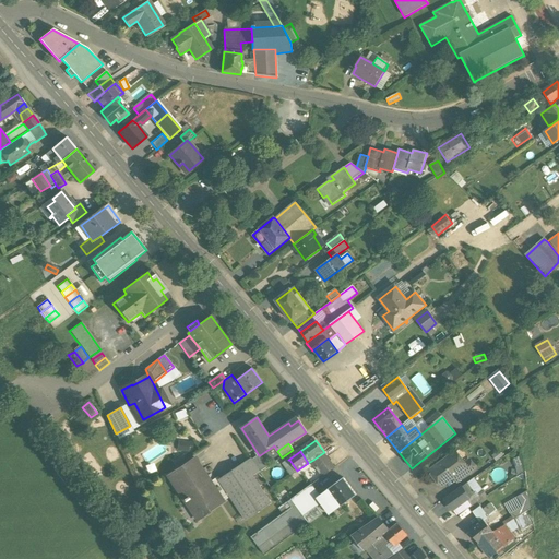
[(324,452),(313,460),(319,466),(329,459),(324,452)]
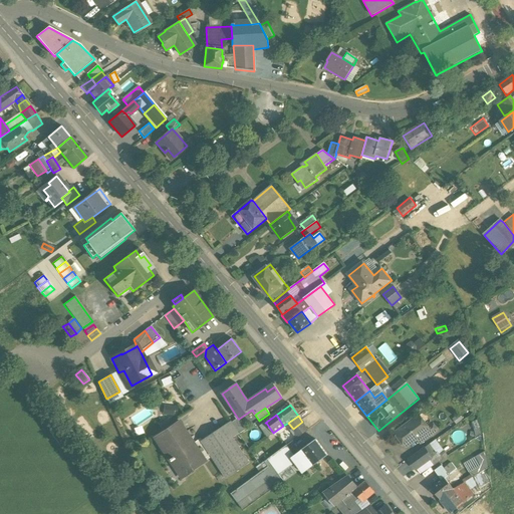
[(417,418),(396,433),(402,442),(403,440),(408,446),(417,439),(427,432),(426,431),(417,418)]
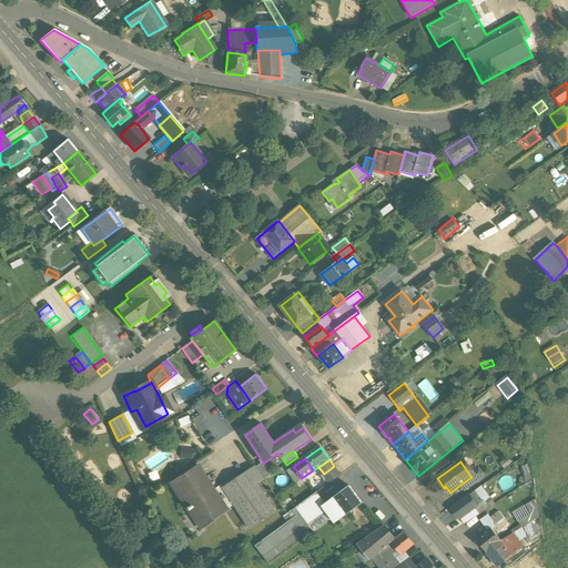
[(263,463),(255,467),(264,479),(271,475),(264,463),(263,463)]
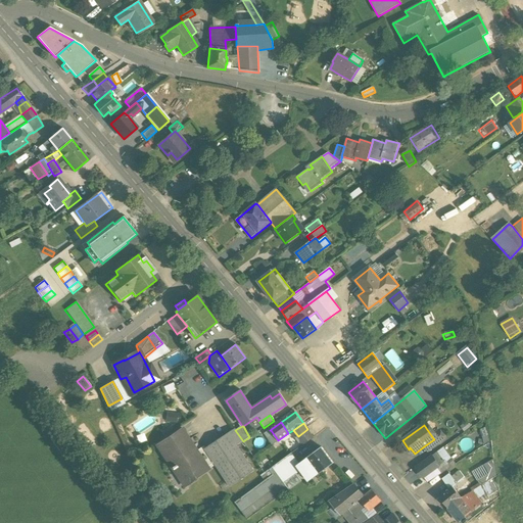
[(197,450),(182,429),(156,445),(184,486),(209,470),(197,450)]
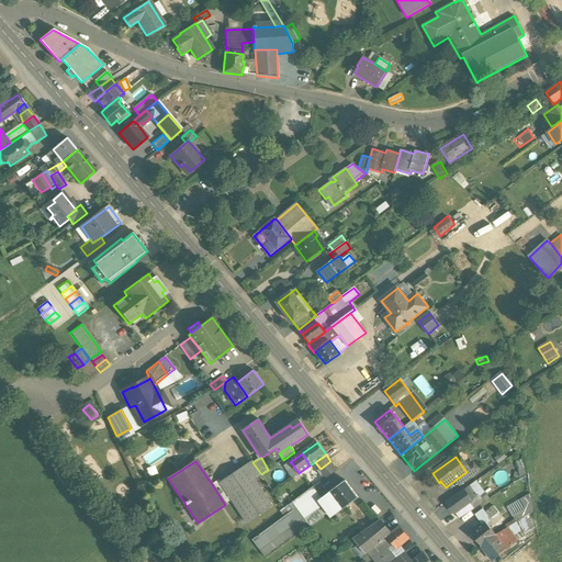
[(330,461),(321,469),(327,478),(337,470),(330,461)]
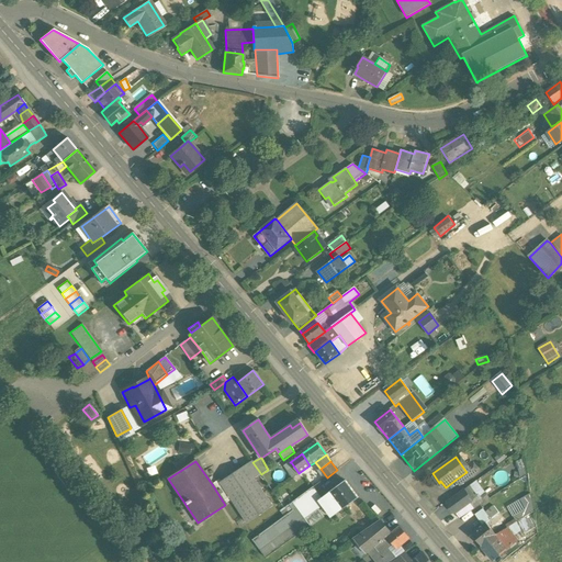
[(261,474),(253,462),(246,468),(254,480),(261,474)]
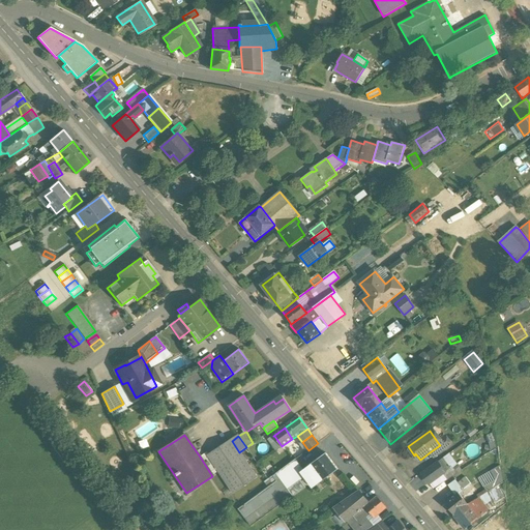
[(282,446),(274,436),(269,440),(276,450),(282,446)]
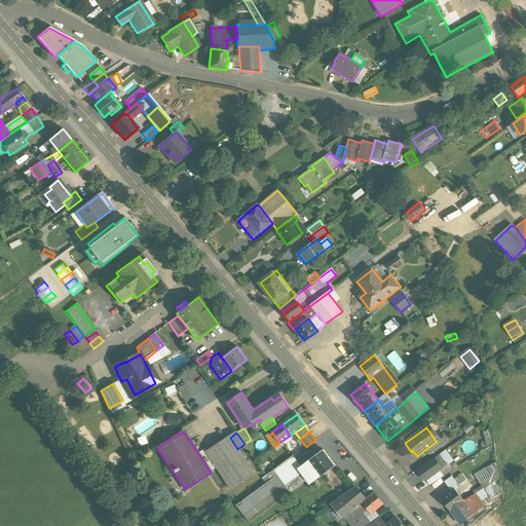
[(437,442),(426,449),(430,454),(448,442),(443,436),(436,441),(437,442)]
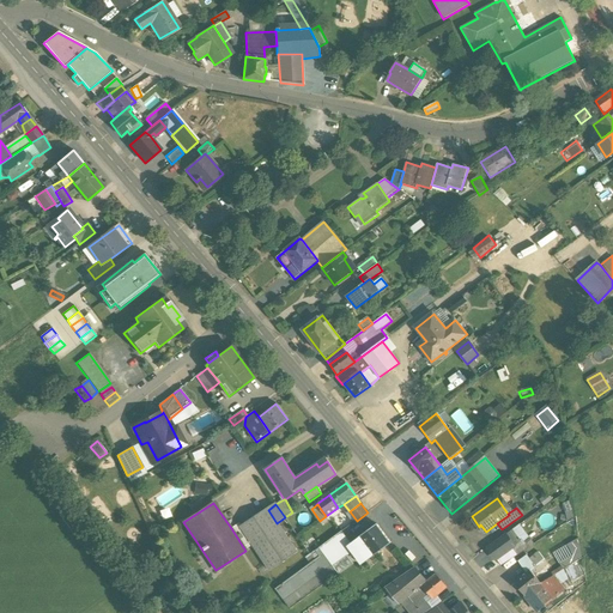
[(277,523),(268,510),(241,527),(241,528),(253,546),(269,572),(297,554),(277,523)]
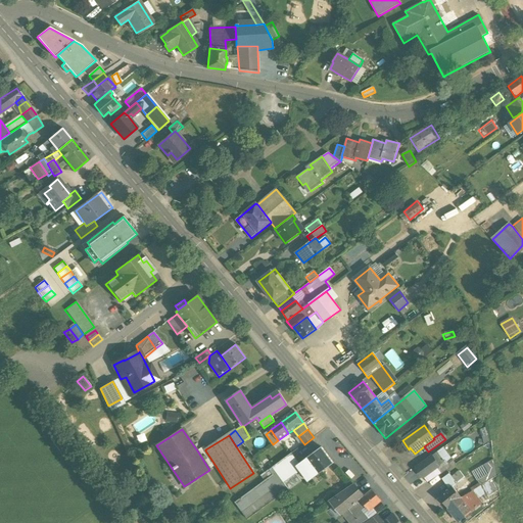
[(216,466),(205,450),(205,449),(203,446),(197,450),(209,470),(216,466)]
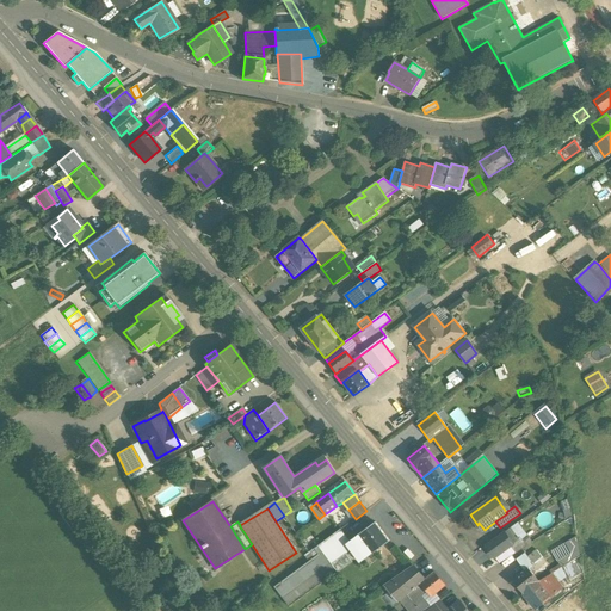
[(375,523),(357,536),(358,536),(350,542),(349,542),(353,549),(363,561),(389,542),(375,523)]
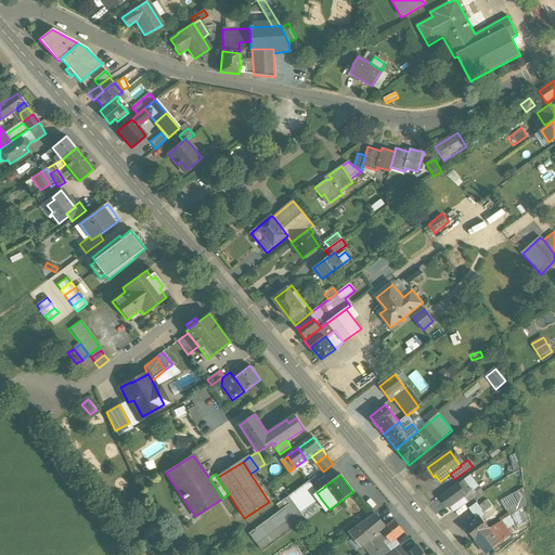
[(309,481),(288,497),(301,513),(321,499),(317,492),(318,492),(309,481)]
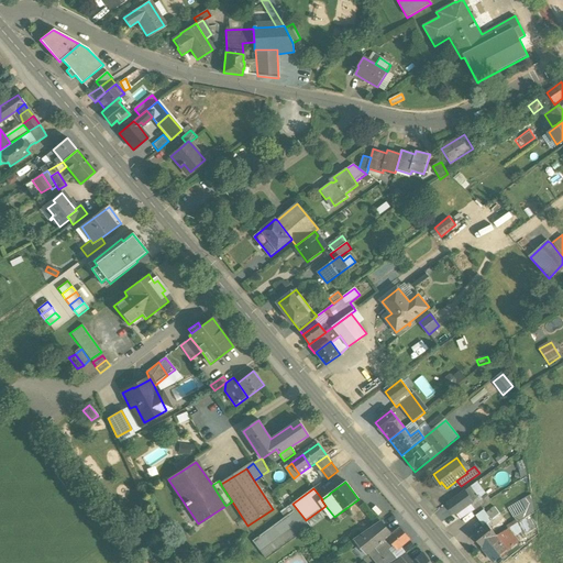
[(471,488),(449,504),(455,514),(478,499),(477,498),(471,488)]
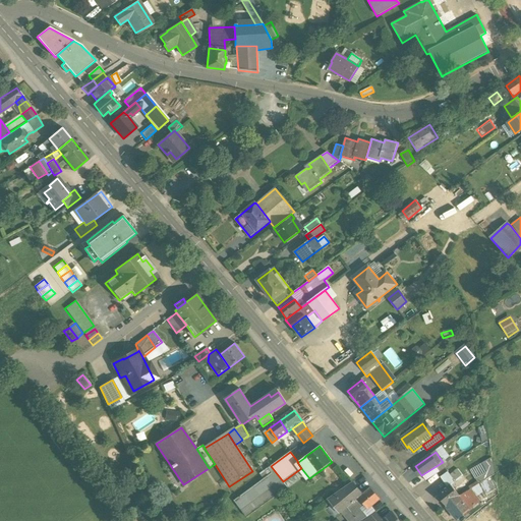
[(443,462),(421,475),(425,481),(454,463),(451,459),(446,462),(445,460),(442,461),(443,462)]
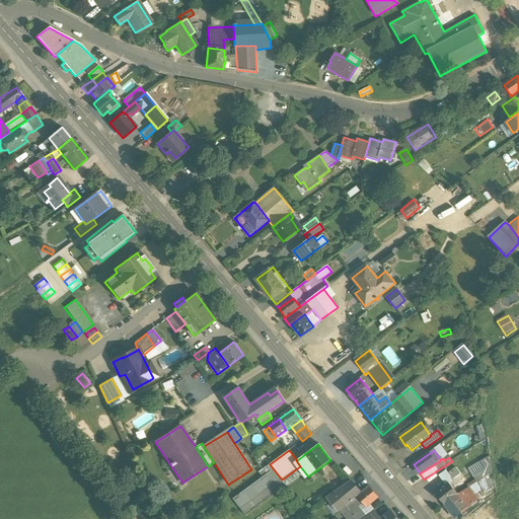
[(483,467),(472,474),(475,479),(468,484),(475,497),(483,494),(495,487),(491,457),(479,462),(483,467)]
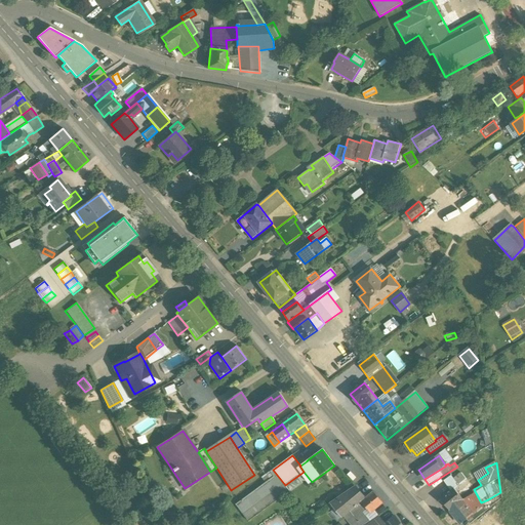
[(274,477),(236,505),(249,522),(290,492),(285,485),(273,470),(270,472),(274,477)]
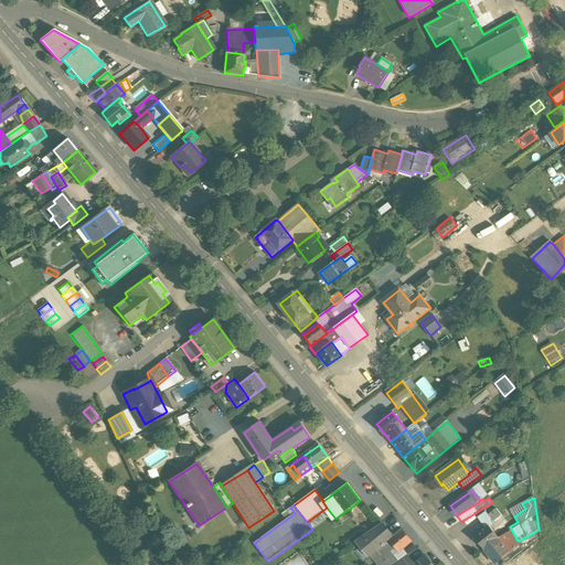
[(484,529),(473,537),(483,550),(498,539),(508,530),(503,524),(513,516),(507,508),(500,513),(497,510),(489,516),(486,512),(477,519),(484,529)]
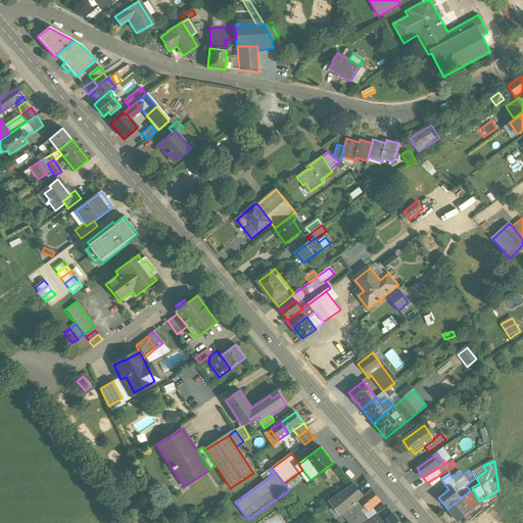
[(352,484),(336,495),(342,502),(358,489),(352,484)]
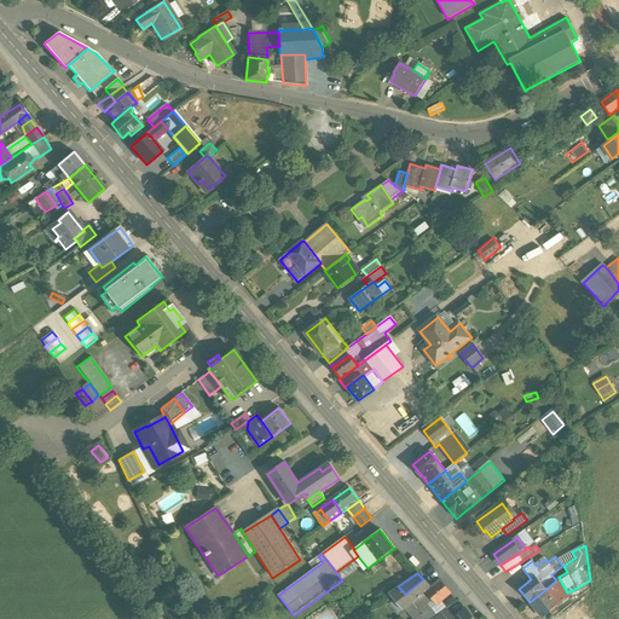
[(423,579),(405,594),(412,603),(412,602),(420,597),(426,593),(431,589),(423,579)]
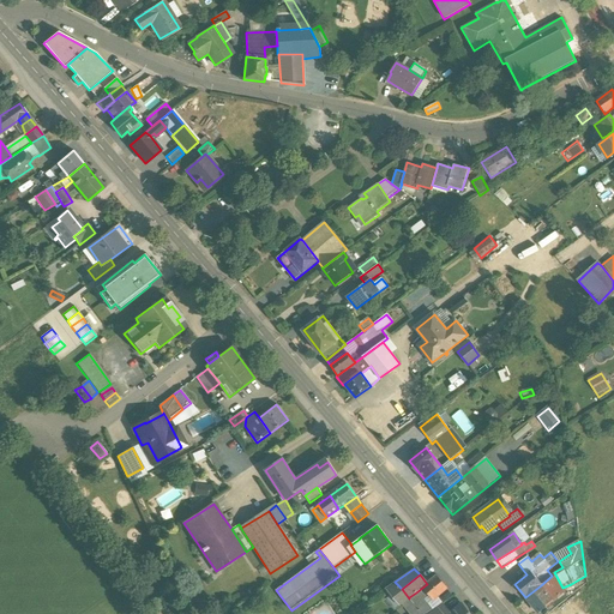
[(427,584),(422,588),(427,594),(428,596),(433,601),(437,597),(447,589),(437,576),(427,584)]
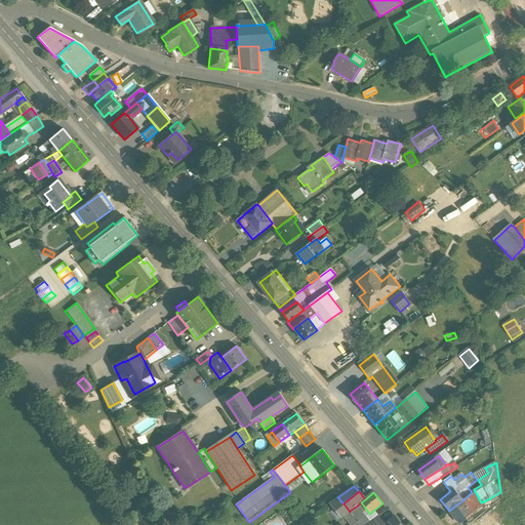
[(482,506),(472,492),(462,500),(449,511),(459,524),(473,513),(482,506)]
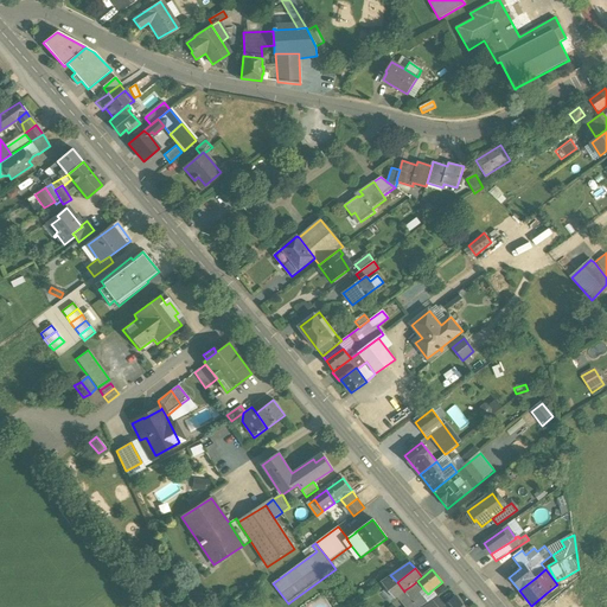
[(397,582),(390,575),(389,576),(391,579),(385,585),(396,599),(397,596),(404,592),(397,582)]
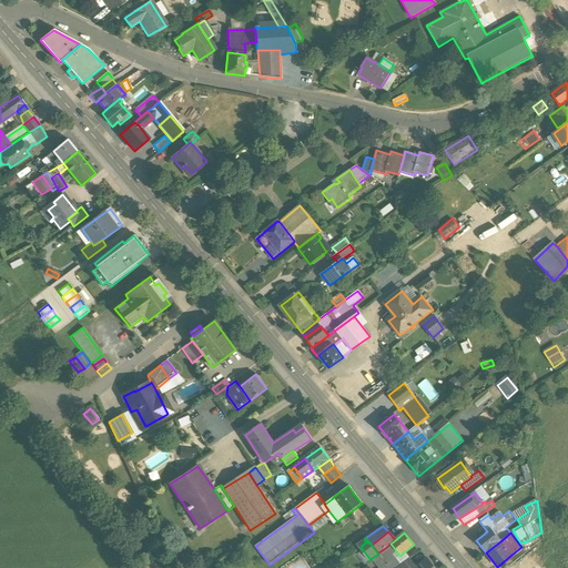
[(391,544),(385,548),(389,554),(395,549),(391,544)]
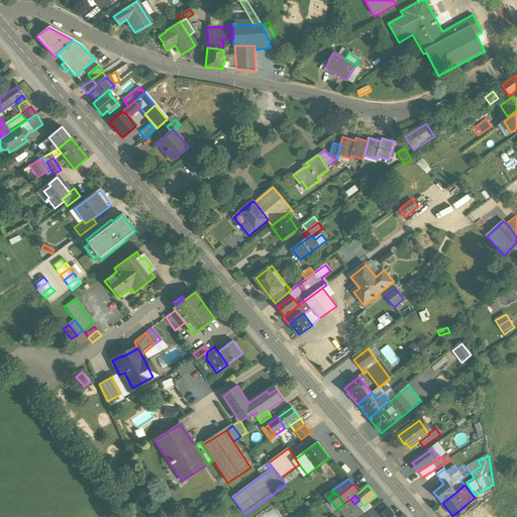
[(350,499),(344,503),(348,508),(354,504),(350,499)]
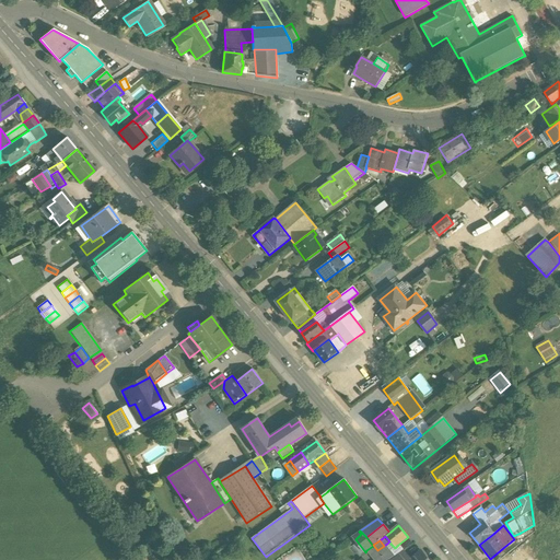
[(395,548),(391,544),(386,547),(389,552),(394,557),(403,550),(398,545),(395,548)]
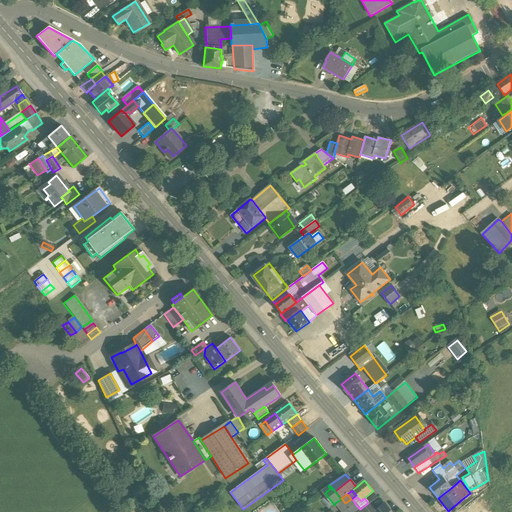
[(345,503),(341,498),(341,499),(335,503),(342,511),(345,511),(349,509),(349,510),(350,510),(345,503)]
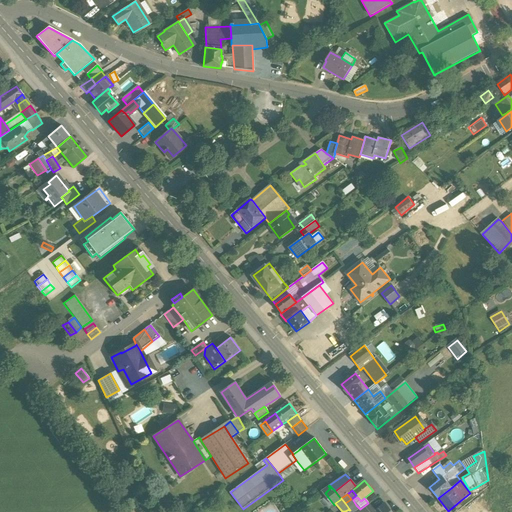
[(351,499),(345,503),(350,510),(356,505),(353,500),(351,499)]
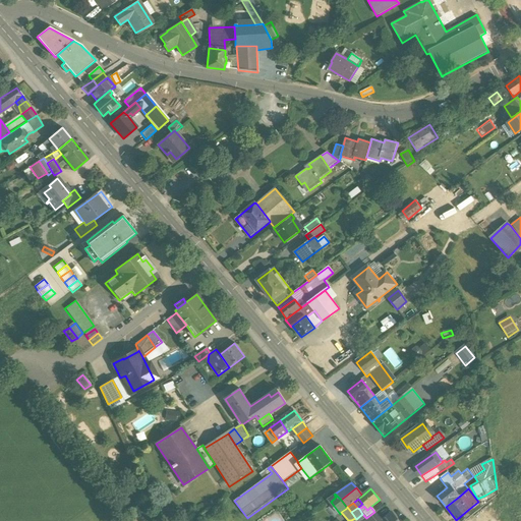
[(366,518),(363,519),(364,520),(373,520),(379,517),(374,512),(366,518)]
